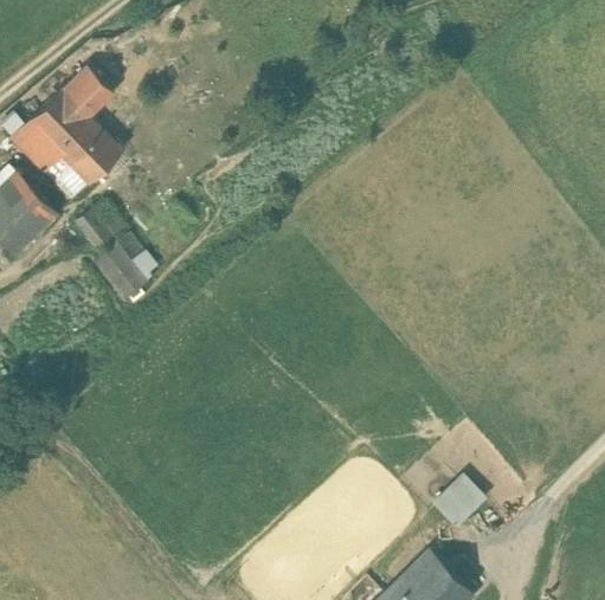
[(123,150),(63,89),(29,122),(89,185),(123,150)]
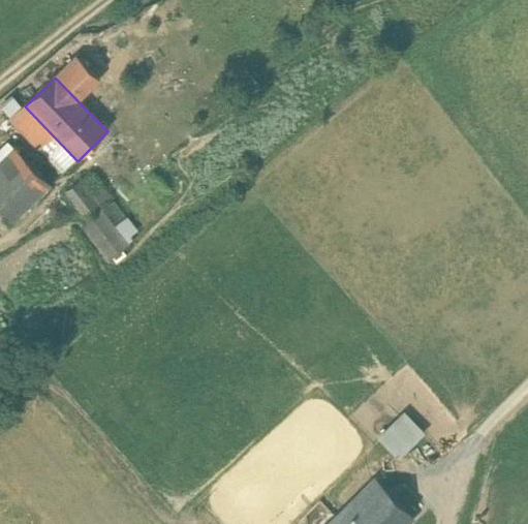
[(0,154),(0,211),(13,224),(52,187),(9,145),(0,154)]
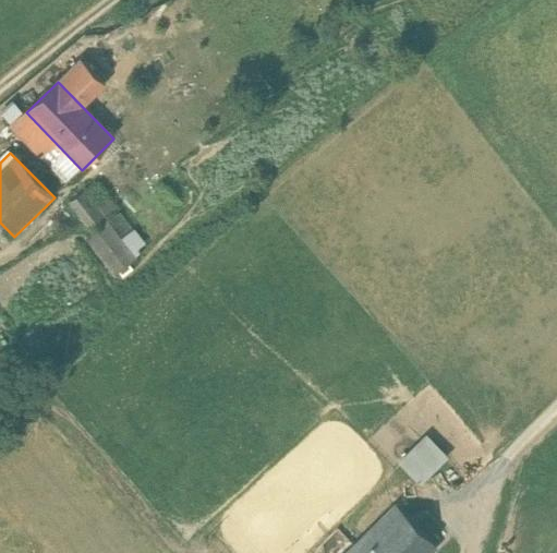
[(89,228),(119,212),(101,182),(73,199),(89,228)]
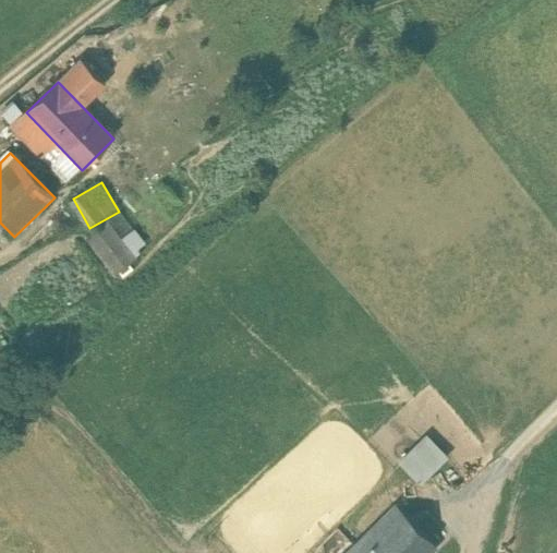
[(124,213),(86,236),(109,275),(148,251),(124,213)]
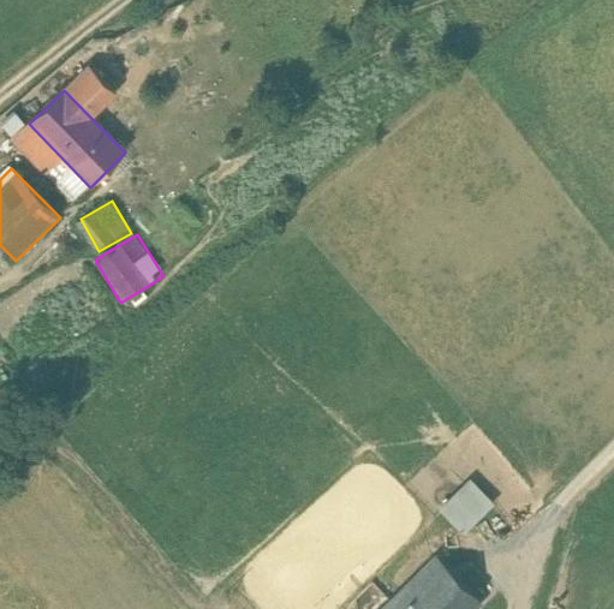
[(463,536),(495,505),(471,479),(439,511),(463,536)]
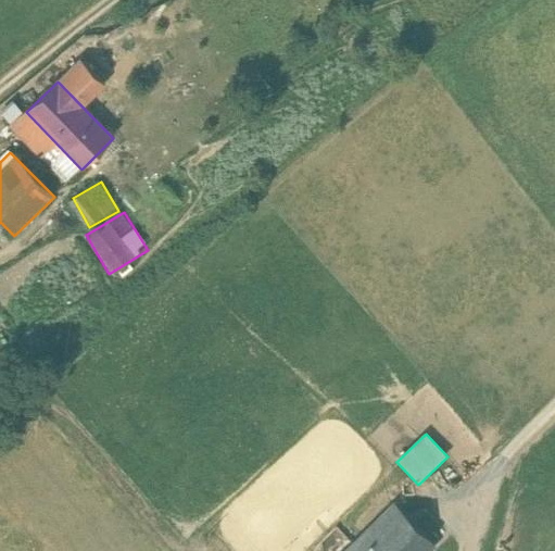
[(395,509),(352,550),(430,550),(433,548),(395,509)]
